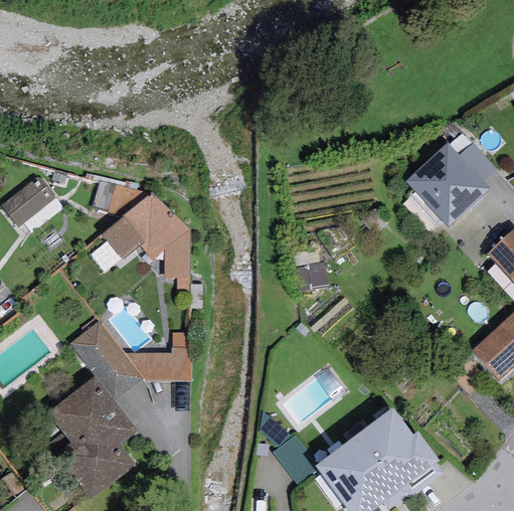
[(474,141),(460,154),(484,180),(498,168),(474,141)]
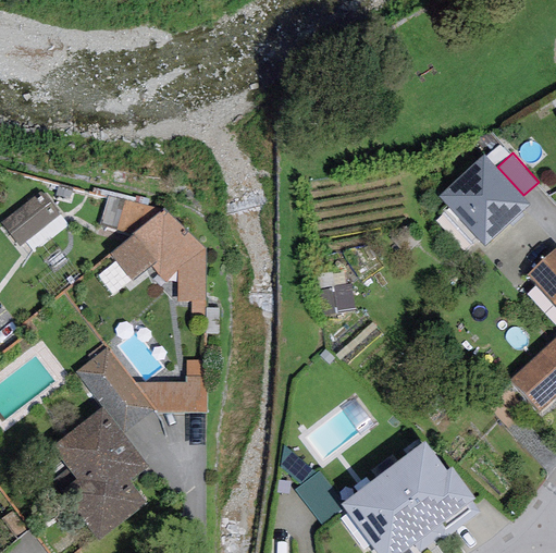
[(485,154),(437,197),(483,247),(531,204),(523,195),(497,167),(485,154)]
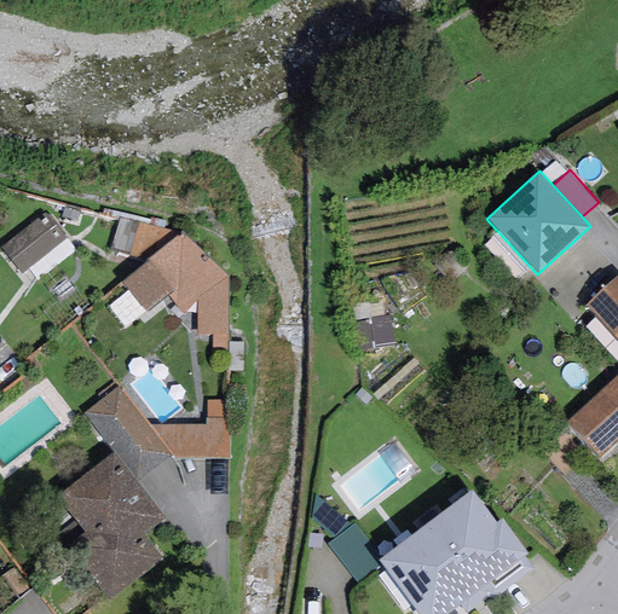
[(3,244),(22,271),(67,236),(46,210),(3,244)]
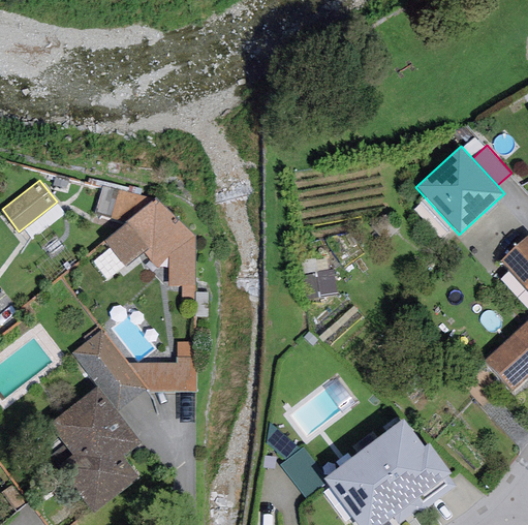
[(128,222),(105,238),(127,266),(144,252),(158,267),(168,255),(168,283),(194,282),(194,234),(157,197),(103,184),(95,211),(128,222)]
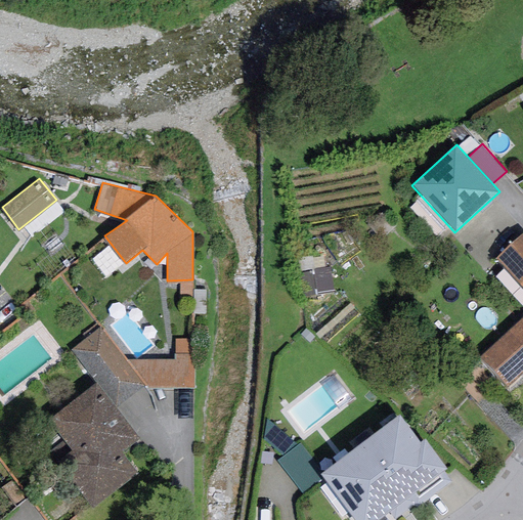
[(522,233),(497,257),(522,285),(522,316),(480,356),(508,386),(522,372),(522,233)]
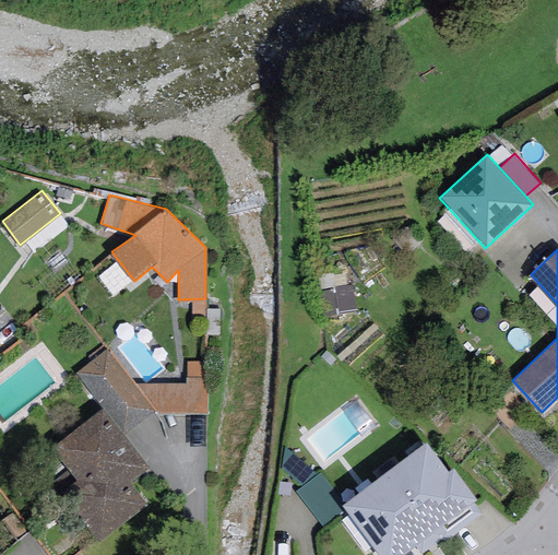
[(356,285),(328,290),(331,315),(359,310),(356,285)]
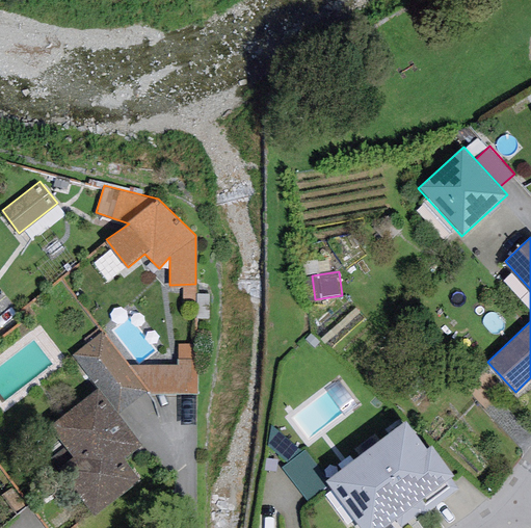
[(104,330),(73,353),(99,389),(101,388),(118,412),(149,389),(130,364),(104,330)]
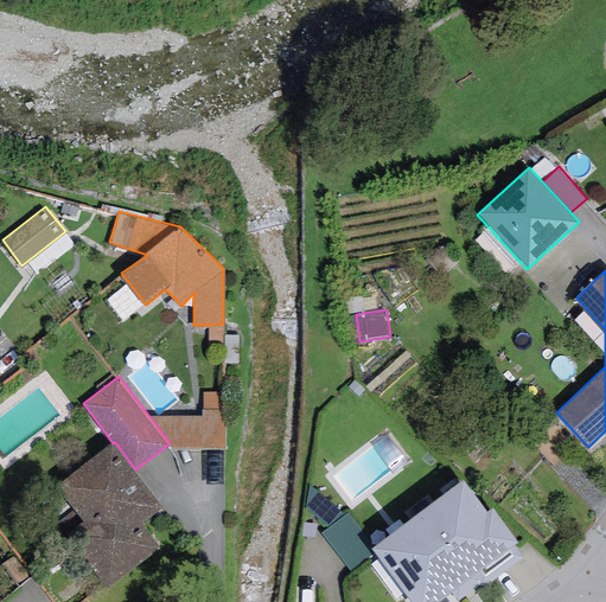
[(204,414),(148,415),(170,443),(172,448),(225,447),(225,389),(203,389),(204,414)]
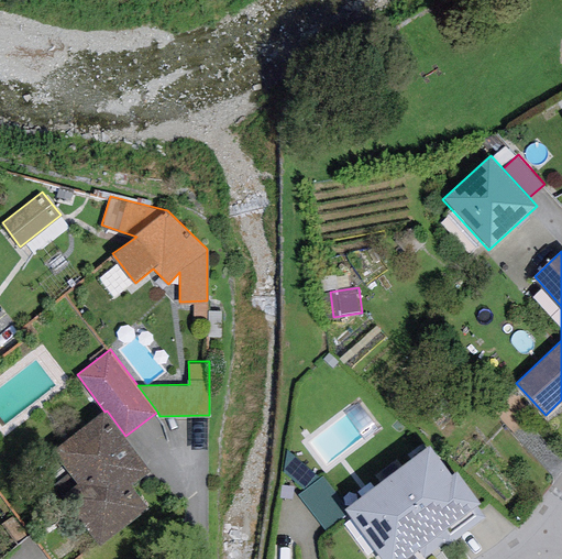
[(40,461),(102,544),(149,507),(131,485),(152,470),(125,436),(107,410),(105,412),(40,461)]
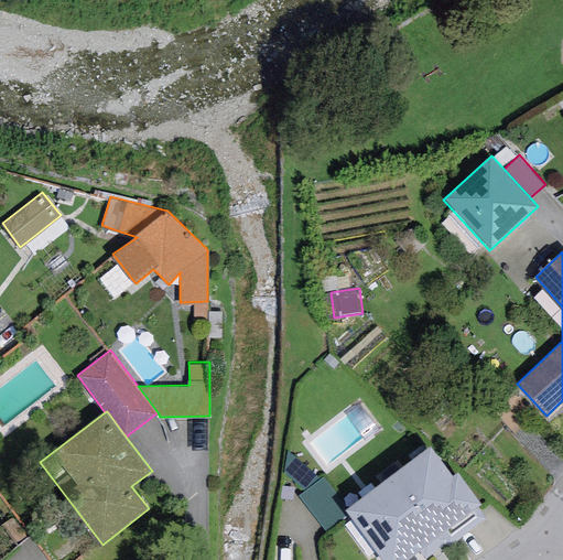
[(346,512),(382,559),(408,559),(482,505),(458,474),(453,477),(431,449),(346,512)]
